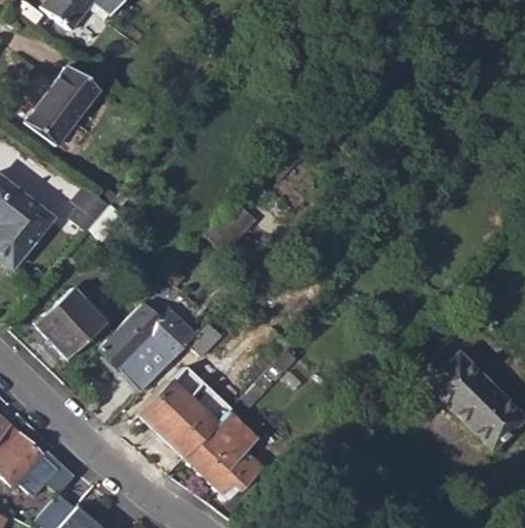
[(45,0),(41,7),(70,29),(87,7),(92,1),(110,14),(120,0),(45,0)]
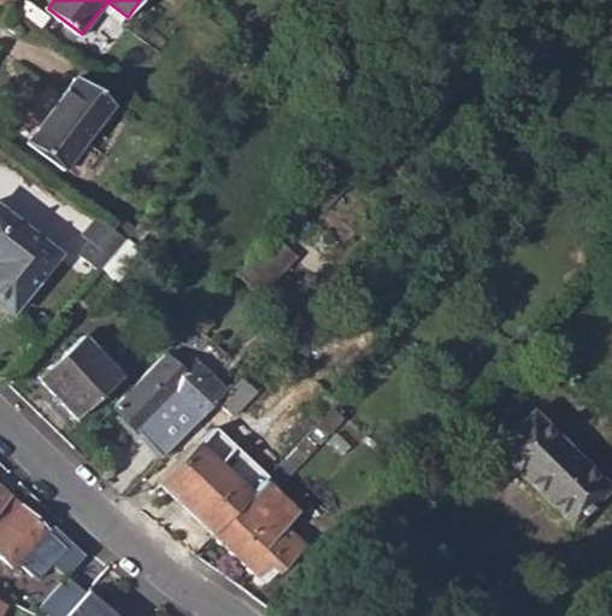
[(101,9),(123,24),(128,17),(107,1),(101,9)]
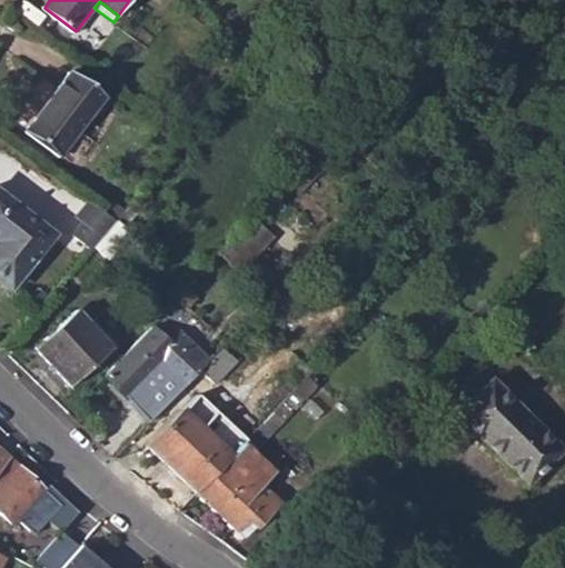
[(72,71),(28,131),(62,157),(107,96),(72,71)]
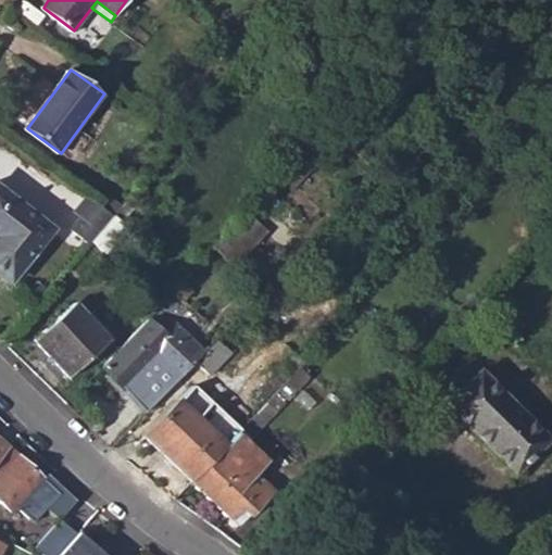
[(462,111),(455,116),(463,125),(469,118),(462,111)]
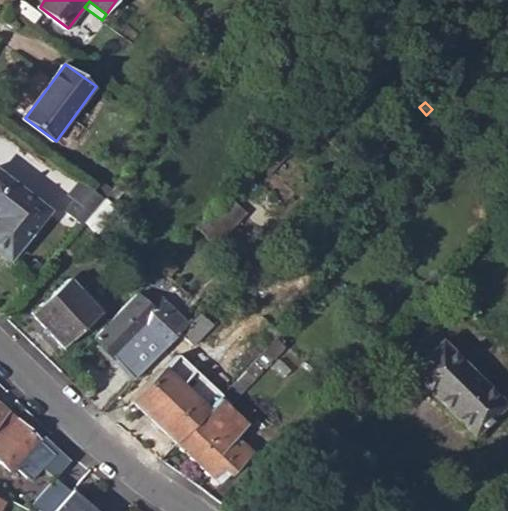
[(463,153),(471,162),(479,154),(471,145),(463,153)]
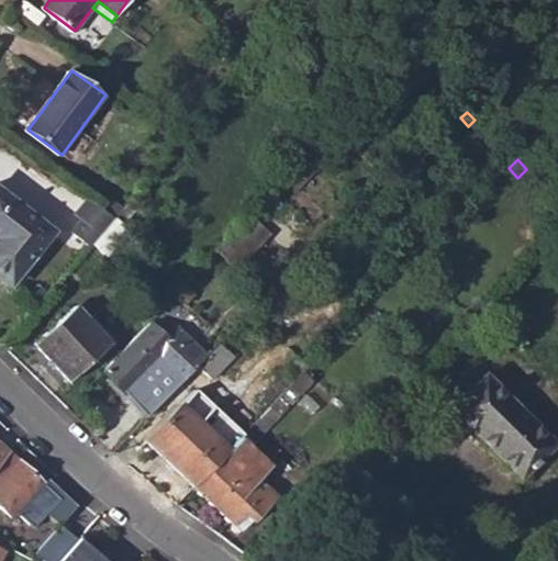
[(0,242),(8,248),(0,258),(0,273),(12,284),(53,232),(0,190),(0,242)]
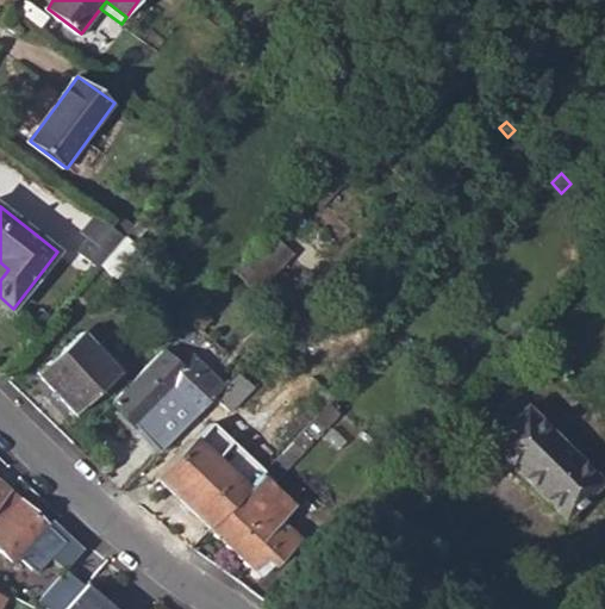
[(97,215),(83,230),(93,237),(82,250),(103,267),(104,263),(125,238),(97,215)]
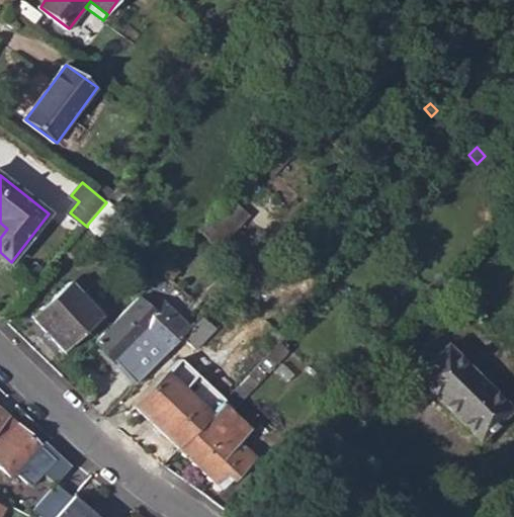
[(231,198),(201,231),(206,236),(222,248),(249,218),(231,198)]
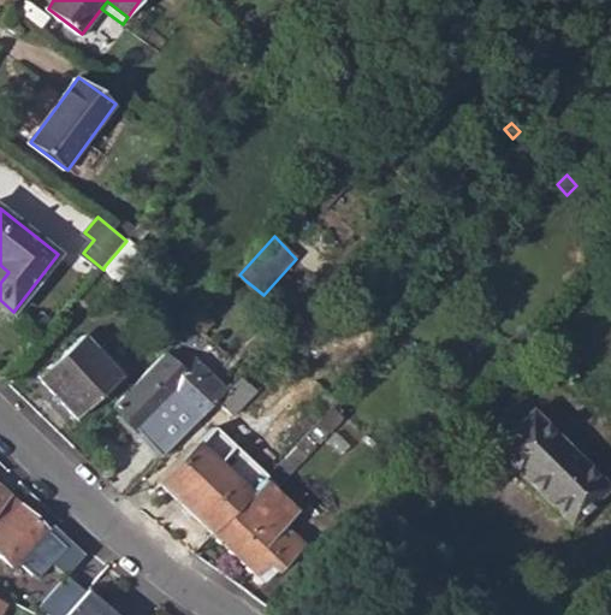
[(126,241),(105,266),(120,279),(141,253),(126,241)]
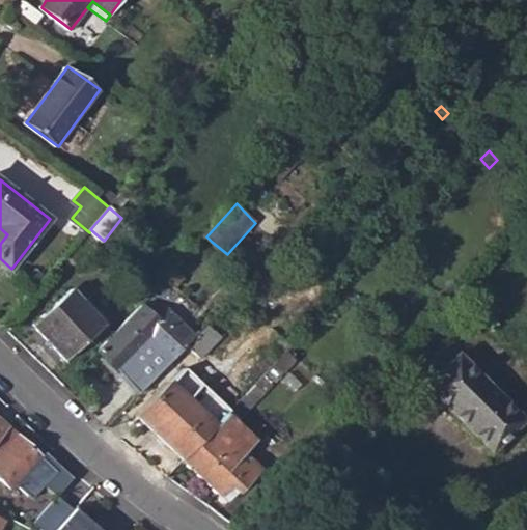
[(175,256),(182,262),(194,250),(187,244),(175,256)]
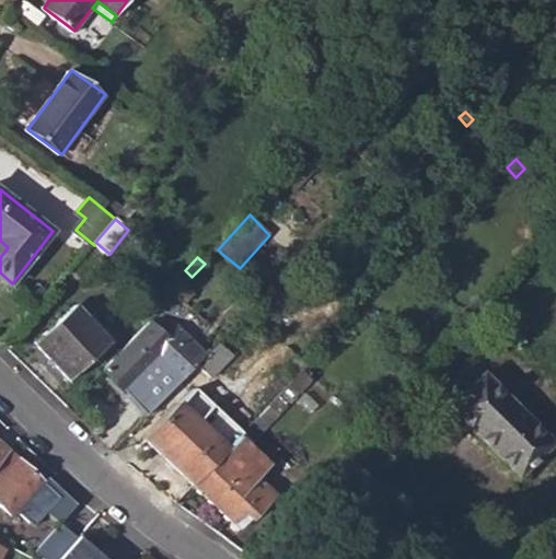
[(187,281),(178,291),(189,301),(198,292),(194,288),(187,281)]
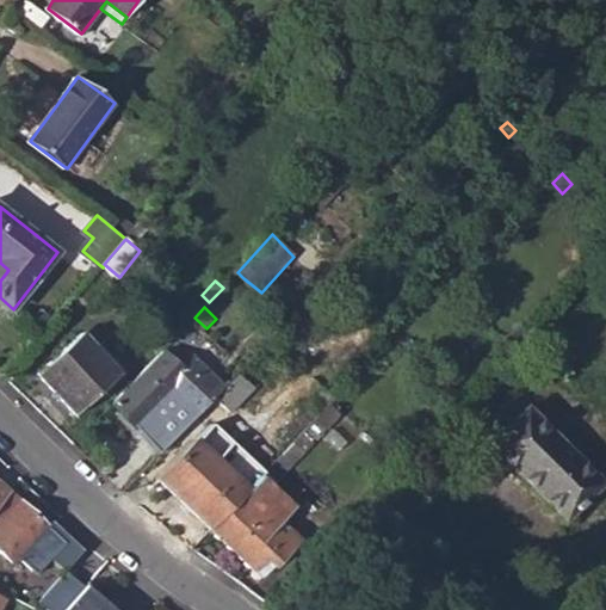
[(85,333),(41,375),(76,413),(121,373),(85,333)]
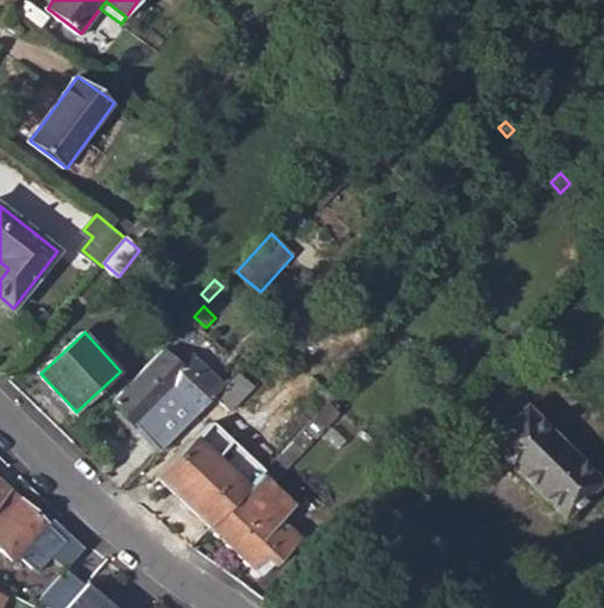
[(164,349),(115,401),(163,451),(216,396),(226,386),(193,355),(182,367),(164,349)]
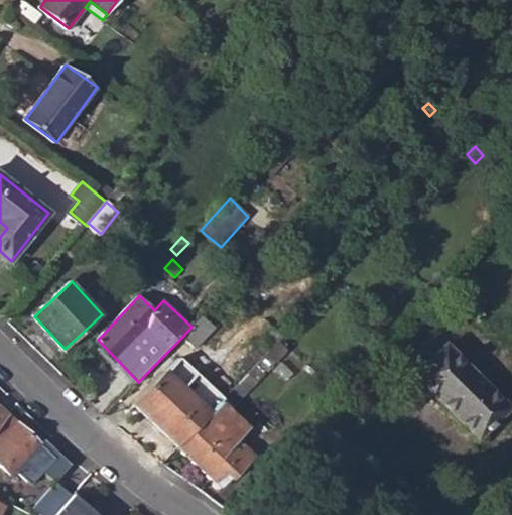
[(192,327),(183,336),(199,348),(217,328),(203,315),(192,327)]
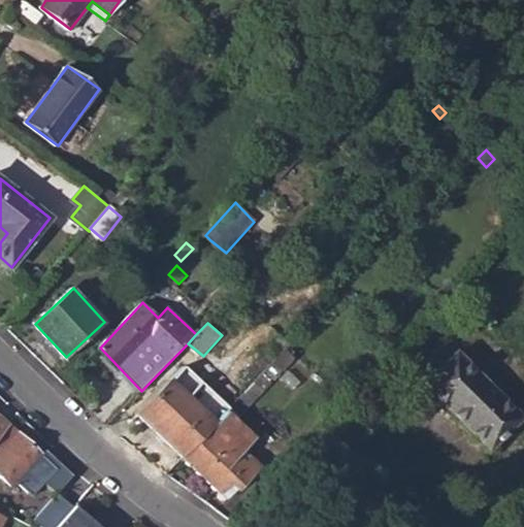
[(272,344),(283,354),(292,344),(283,335),(272,344)]
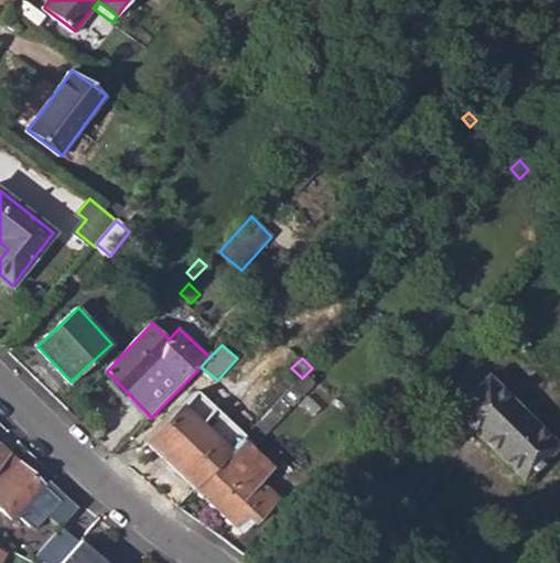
[(488,377),(453,412),(524,482),(558,446),(488,377)]
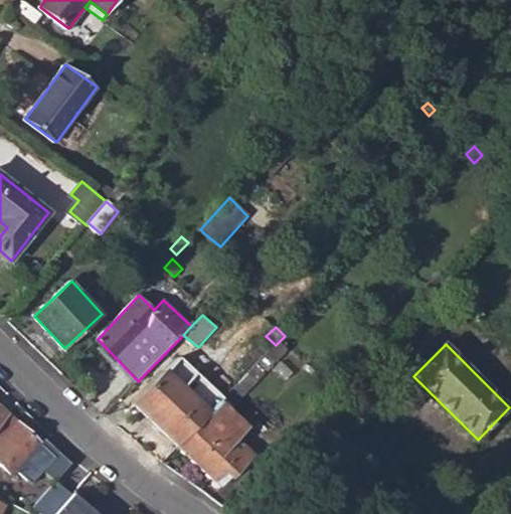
[(168,371),(136,404),(180,447),(211,413),(191,394),(168,371)]
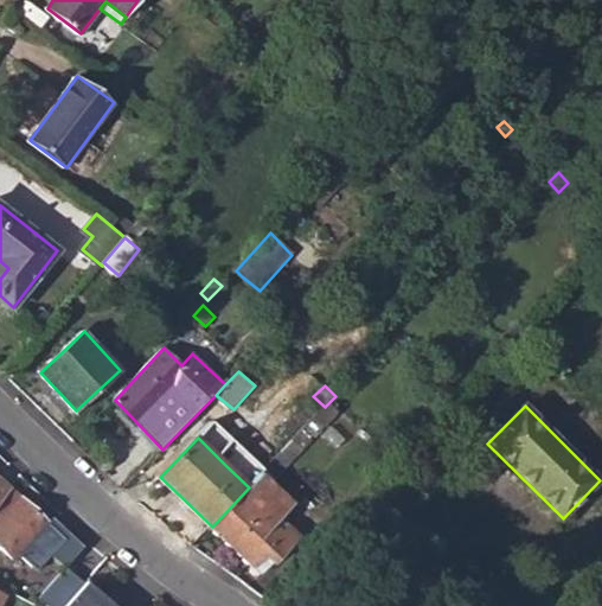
[(273,461),(283,472),(303,450),(294,440),(273,461)]
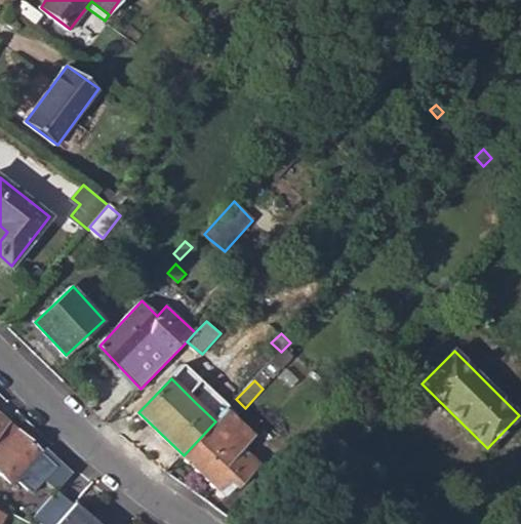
[(195,402),(215,421),(228,408),(231,405),(209,386),(195,402)]
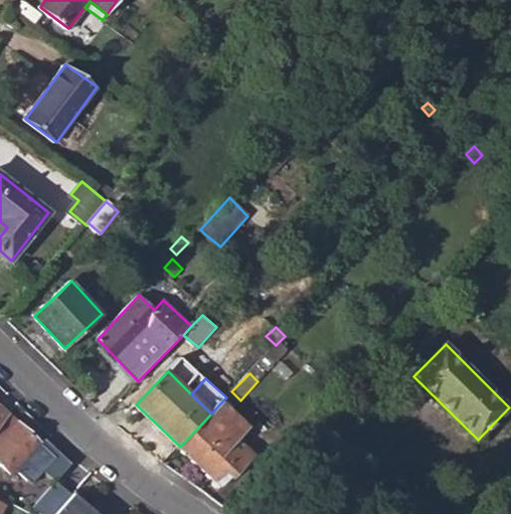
[(211,413),(180,447),(224,488),(252,458),(234,440),(247,426),(223,400),(211,413)]
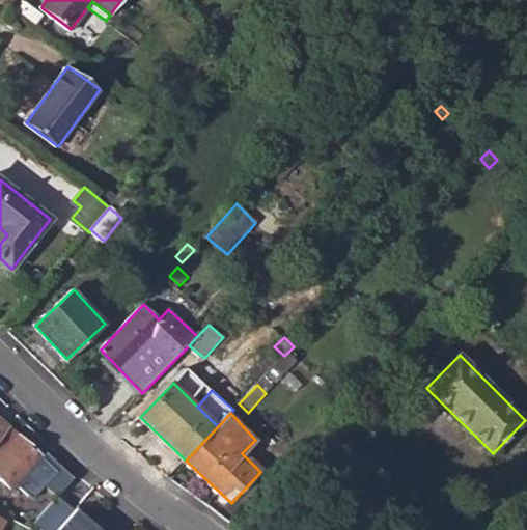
[(0,439),(10,427),(0,418),(0,439)]
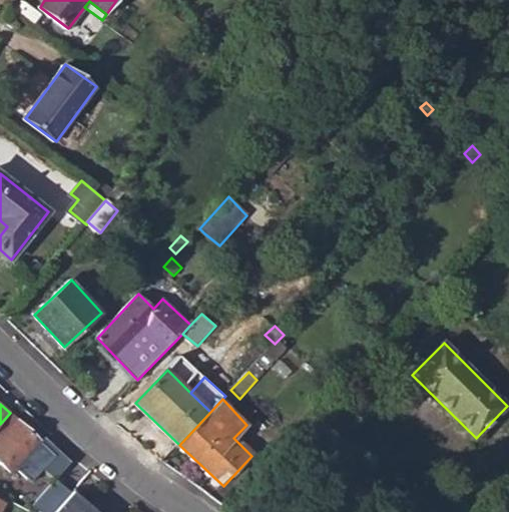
[(0,424),(0,459),(13,471),(17,466),(32,480),(56,454),(10,413),(0,424)]
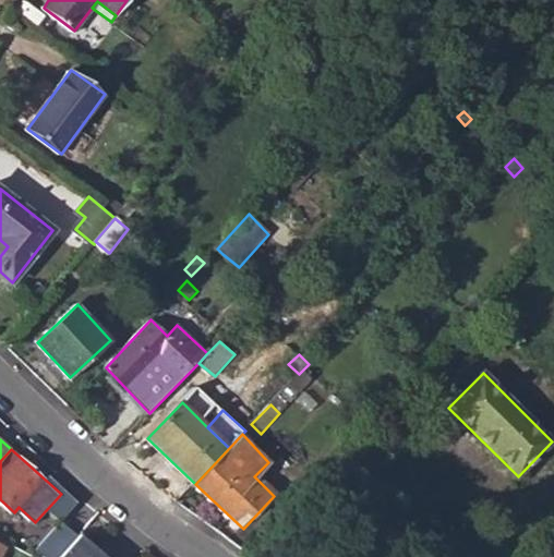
[(111,556),(83,533),(63,556),(111,556)]
